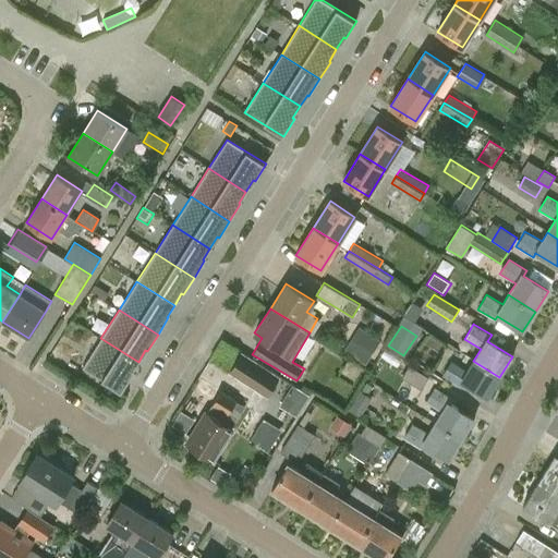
[(359,327),(342,352),(364,366),(380,341),(359,327)]
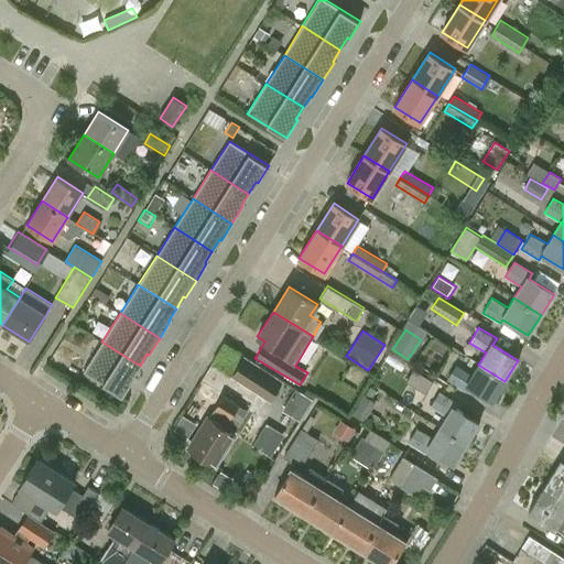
[(140,366),(101,342),(83,371),(122,397),(133,379),(132,378),(140,366)]
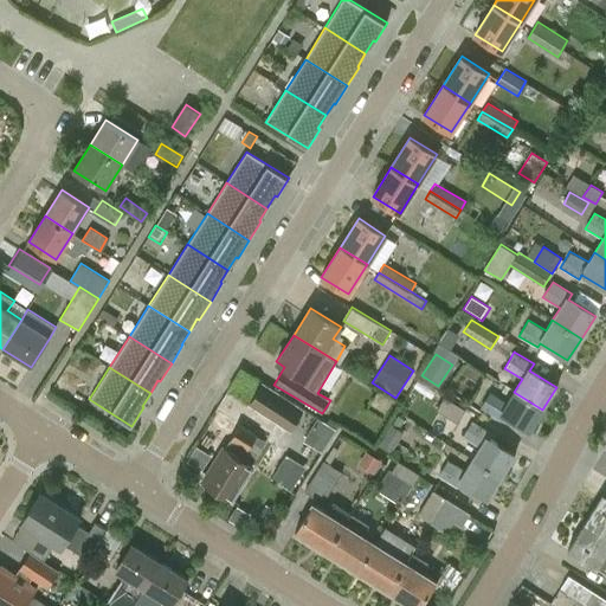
[(304,408),(263,382),(249,405),(290,431),(304,408)]
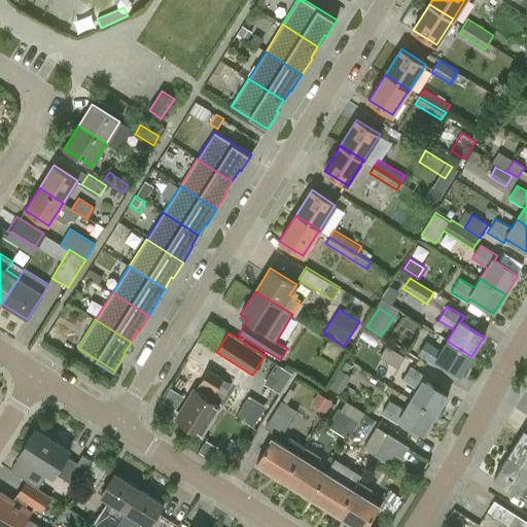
[(447,341),(441,350),(426,341),(418,354),(434,364),(436,360),(460,375),(471,356),(447,341)]
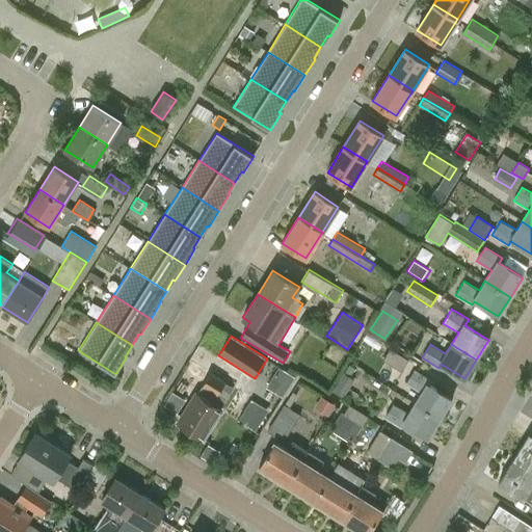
[(383,360),(402,371),(409,360),(390,348),(383,360)]
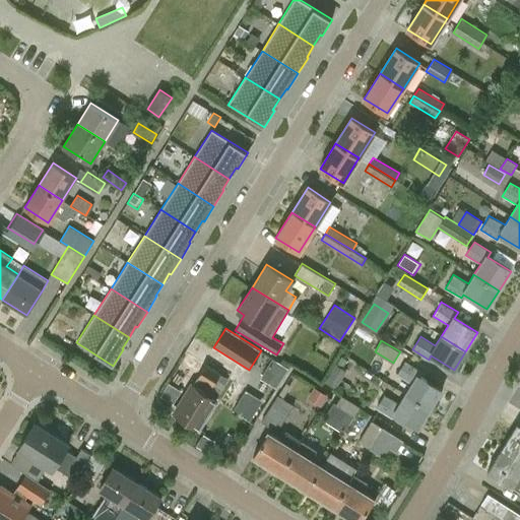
[(271,358),(260,378),(277,387),(288,367),(271,358)]
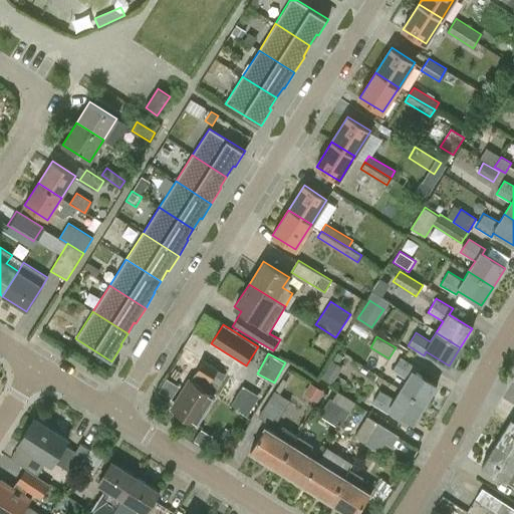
[(436,387),(413,372),(417,367),(401,357),(392,370),(406,379),(400,391),(424,406),(436,387)]
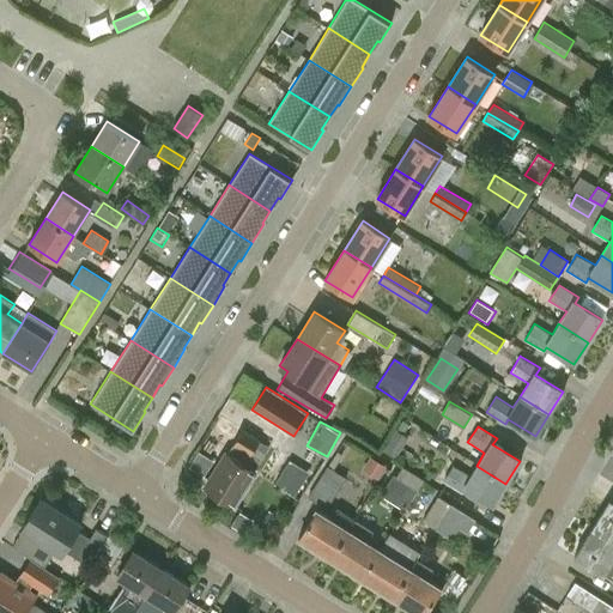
[(242,429),(228,454),(225,453),(213,471),(214,472),(205,487),(234,504),(254,471),(249,467),(254,461),(259,463),(269,447),(242,429)]
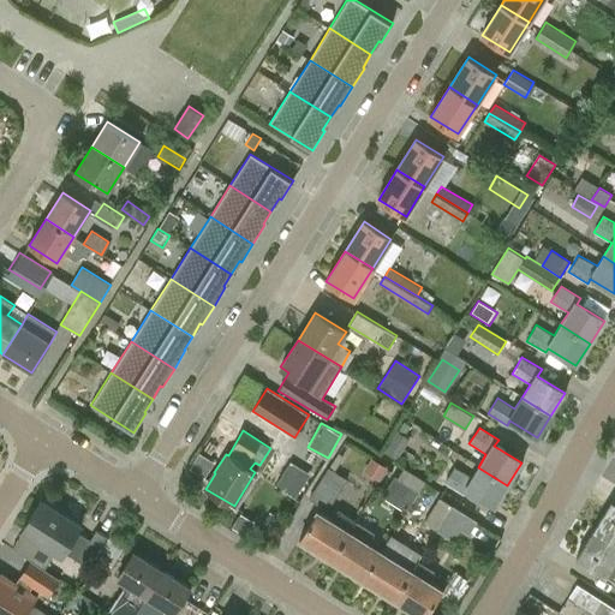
[(398,431),(384,453),(398,460),(411,439),(398,431)]
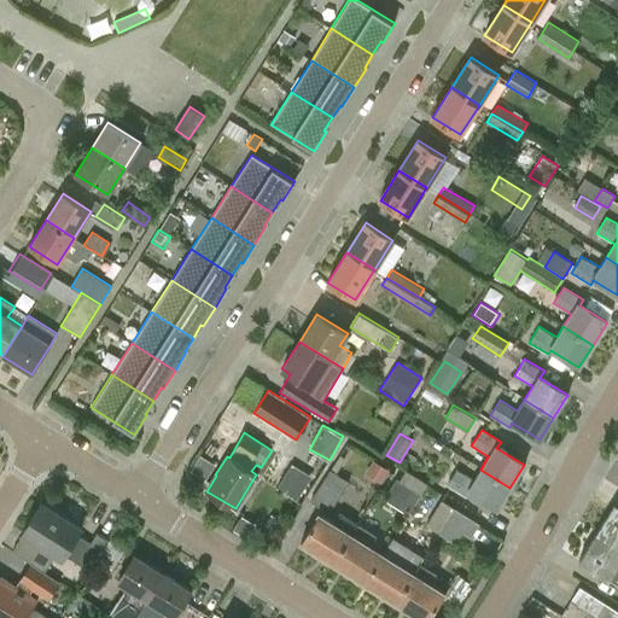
[(291,462),(277,487),(297,500),(313,476),(291,462)]
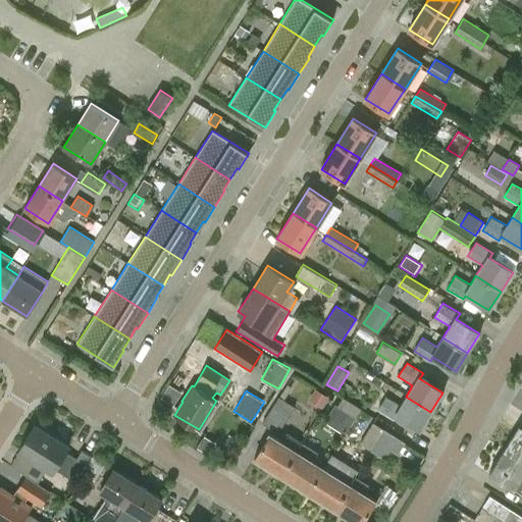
[(279,397),(262,423),(274,431),(279,425),(282,427),(296,407),(279,397)]
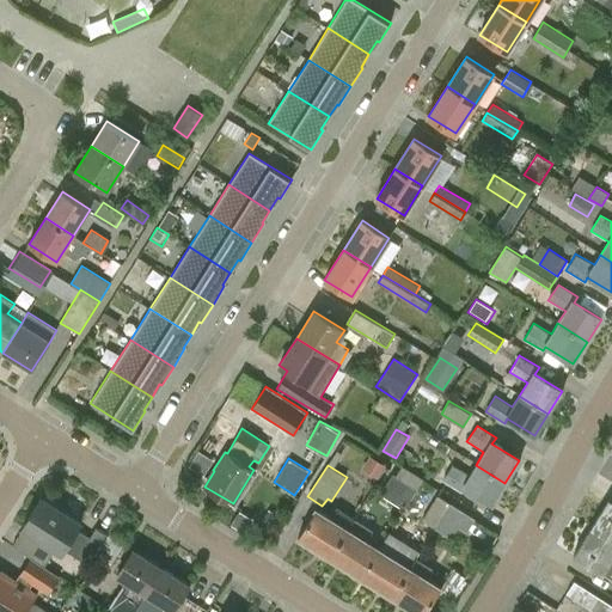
[(476,465),(470,475),(453,465),(442,482),(461,493),(464,488),(491,505),(505,483),(476,465)]
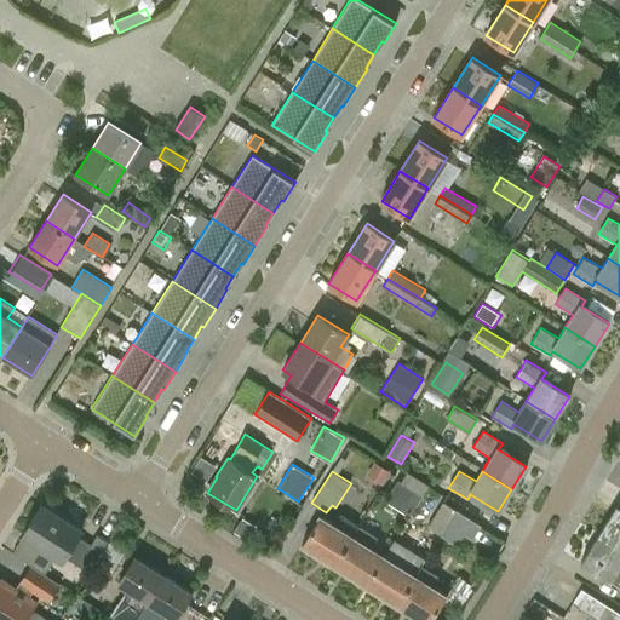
[(399,480),(385,501),(409,516),(423,494),(399,480)]
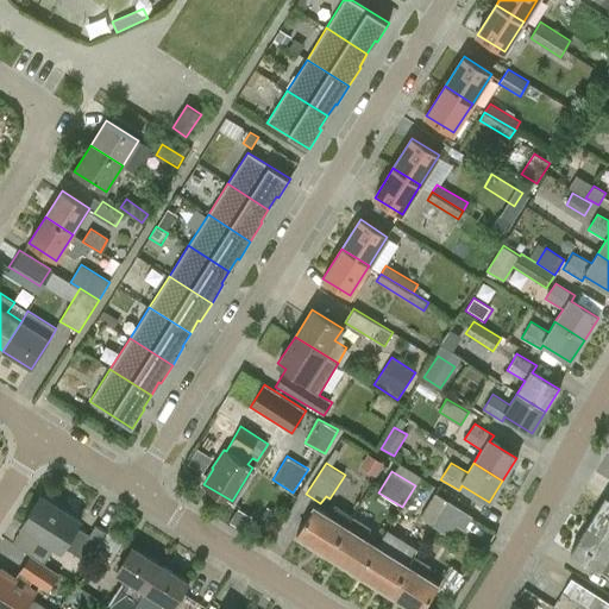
[(433,526),(449,501),(435,493),(420,518),(433,526)]
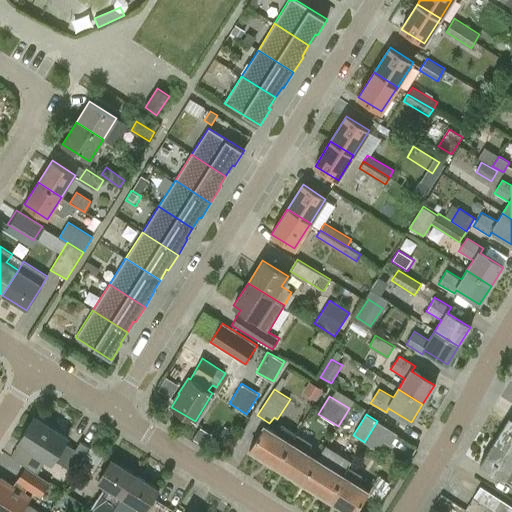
[(25,445),(16,460),(26,466),(36,473),(45,458),(52,462),(53,460),(63,466),(73,448),(64,443),(67,437),(34,416),(19,441),(25,445)]
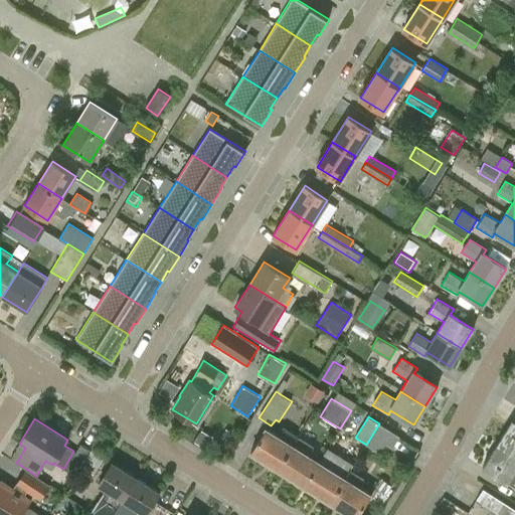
[(514,421),(512,419),(497,445),(514,455),(514,421)]
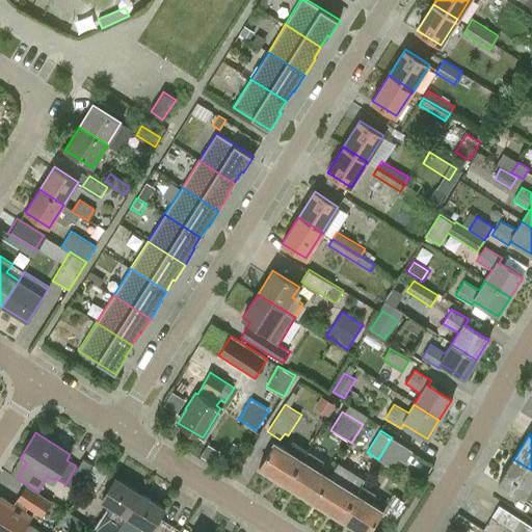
[(414,451),(392,437),(378,459),(392,468),(398,458),(405,463),(414,451)]
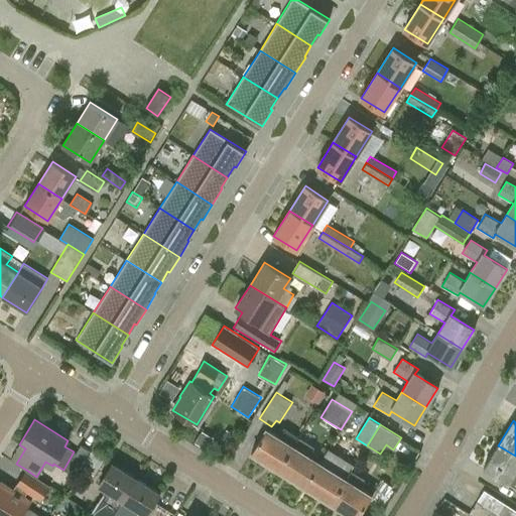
[(283,427),(277,436),(266,428),(251,453),(277,470),(298,436),(283,427)]
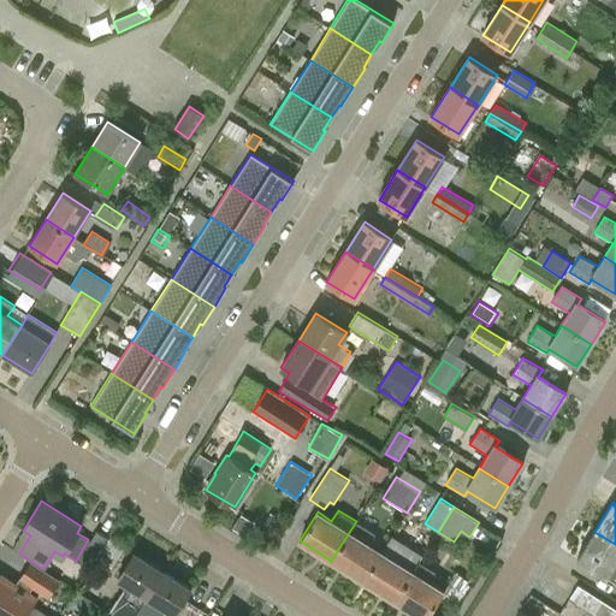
[(377,534),(356,521),(331,561),(363,580),(380,552),(369,545),(377,534)]
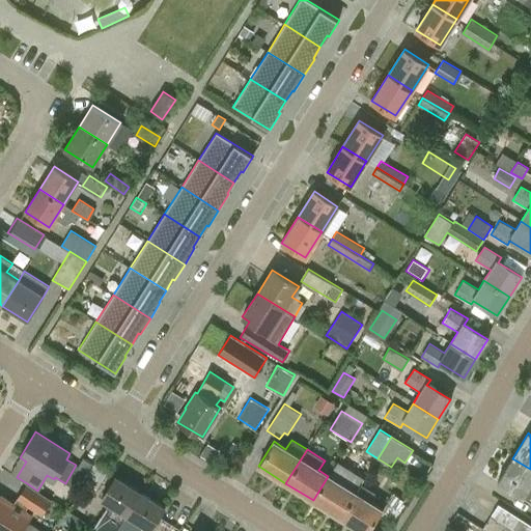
[(81,457),(76,465),(65,483),(78,491),(85,495),(101,469),(81,457)]
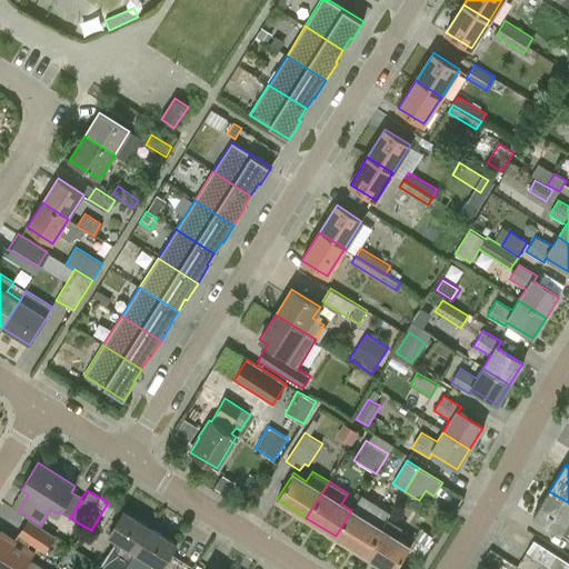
[(568,502),(549,491),(533,518),(560,533),(568,538),(568,502)]
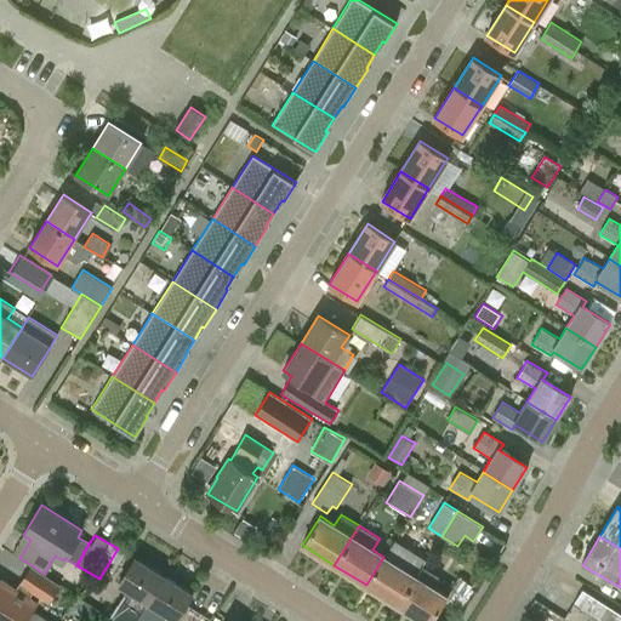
[(119,584),(127,588),(108,617),(113,620),(135,620),(164,575),(135,557),(119,584)]
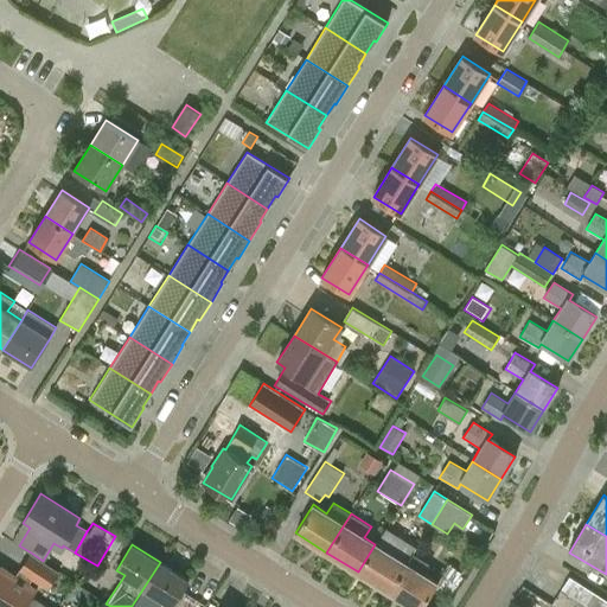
[(398,558),(375,544),(358,572),(388,592),(413,554),(404,548),(398,558)]
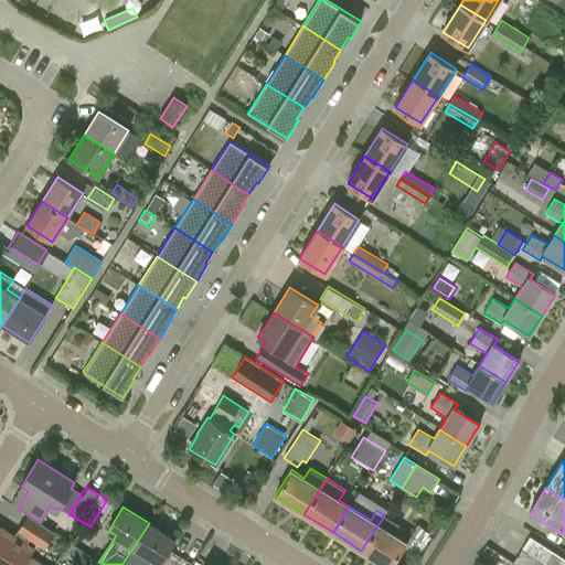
[(29,514),(18,530),(20,531),(28,536),(44,547),(55,532),(40,522),(29,514)]
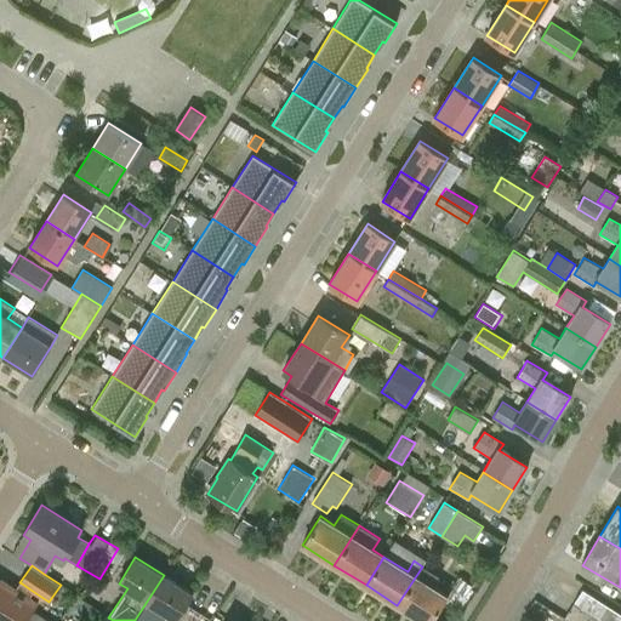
[(439,579),(422,567),(397,605),(422,620),(432,620),(446,598),(461,608),(473,588),(471,587),(472,585),(459,576),(446,596),(433,587),(439,579)]
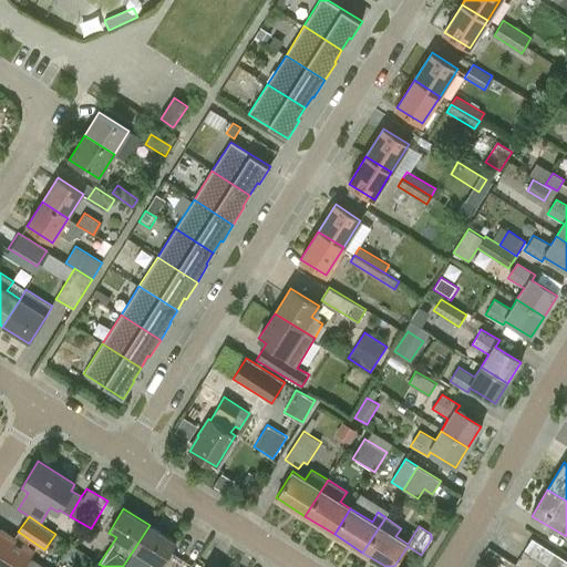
[(176,542),(150,525),(123,566),(148,566),(153,560),(161,566),(176,542)]
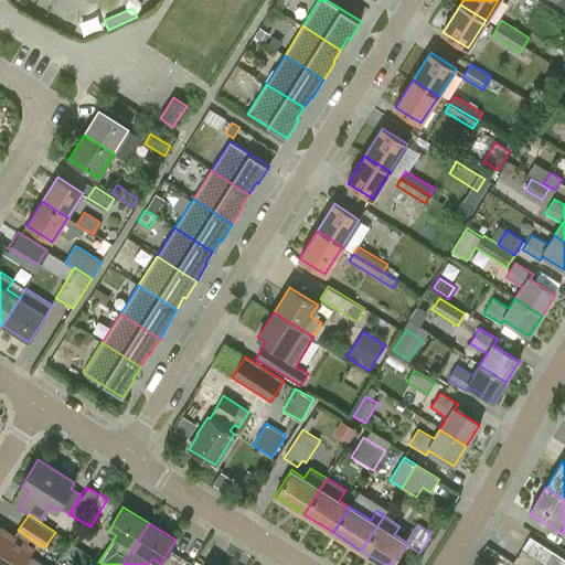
[(17,536),(0,525),(0,564),(45,564),(30,555),(34,547),(24,541),(28,536),(20,531),(17,536)]
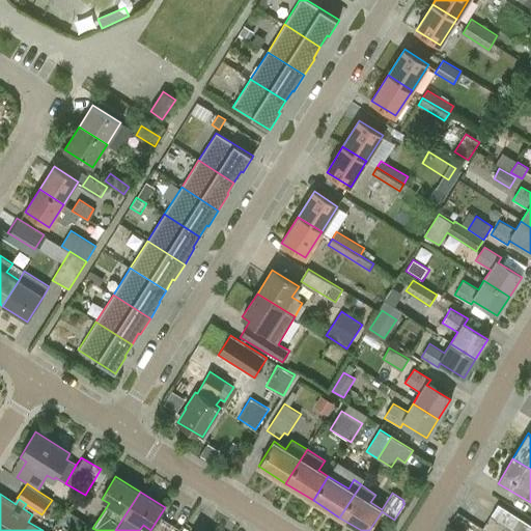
[(529,530),(530,529),(530,525),(498,504),(491,514),(515,530),(529,530)]
